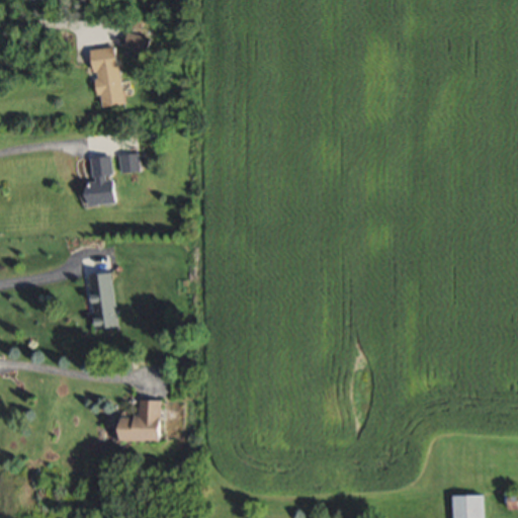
[(143,57),(149,37),(130,31),(123,51),(143,57)]
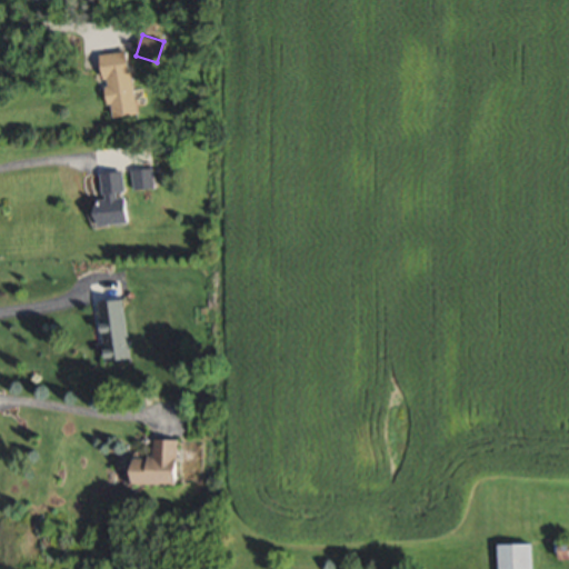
[(137,113),(128,50),(102,53),(110,117),(137,113)]
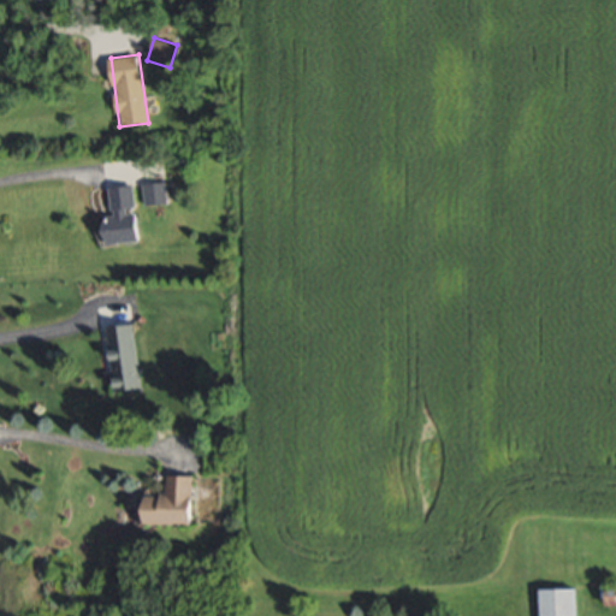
[(167,203),(165,181),(143,183),(146,206),(167,203)]
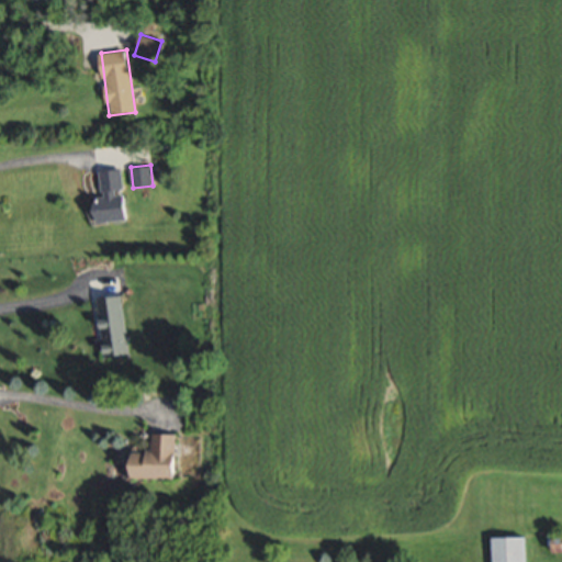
[(100,170),(102,195),(96,195),(98,221),(126,220),(124,168),(100,170)]
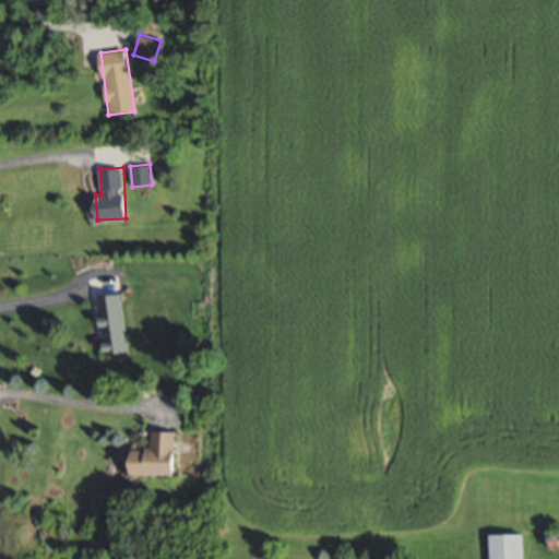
[(123,352),(119,293),(95,295),(99,353),(123,352)]
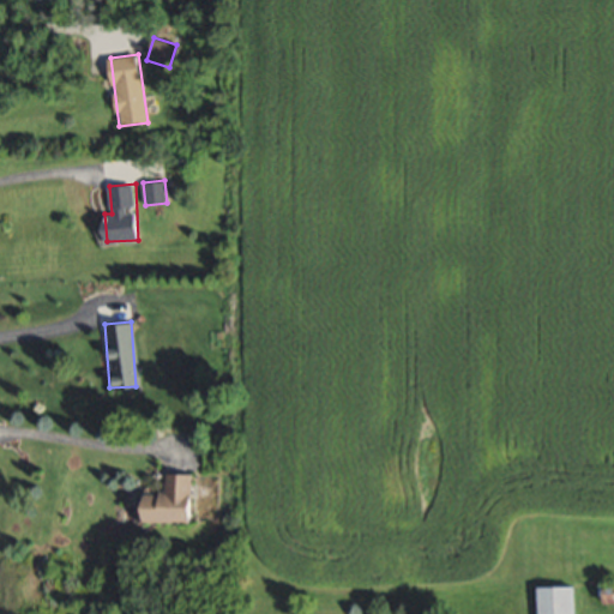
[(146,522),(193,522),(194,473),(167,473),(167,493),(148,492),(146,522)]
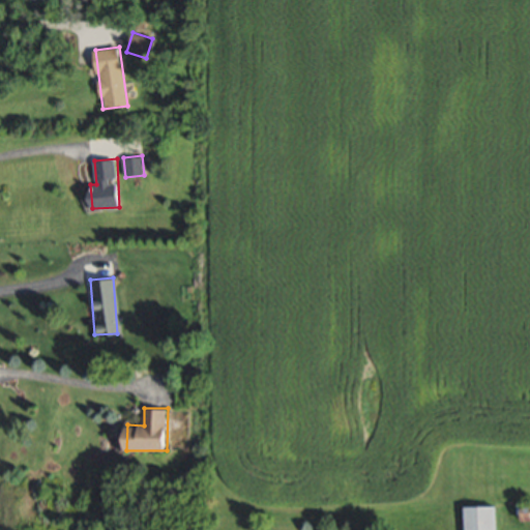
[(496,529),(496,505),(465,506),(464,529),(496,529)]
